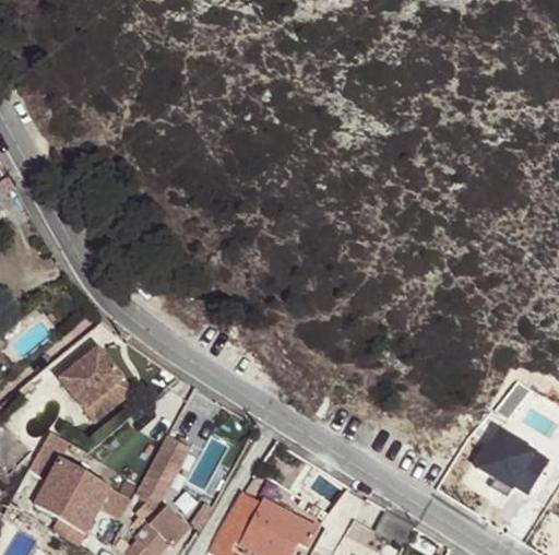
[(0,176),(0,189),(11,180),(8,173),(0,176)]
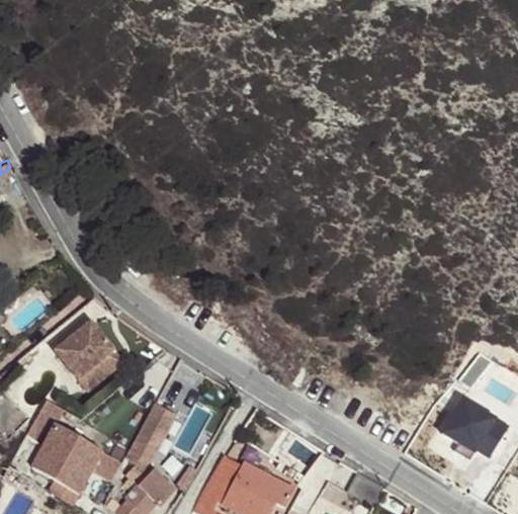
[(89,322),(55,351),(78,379),(112,350),(89,322)]
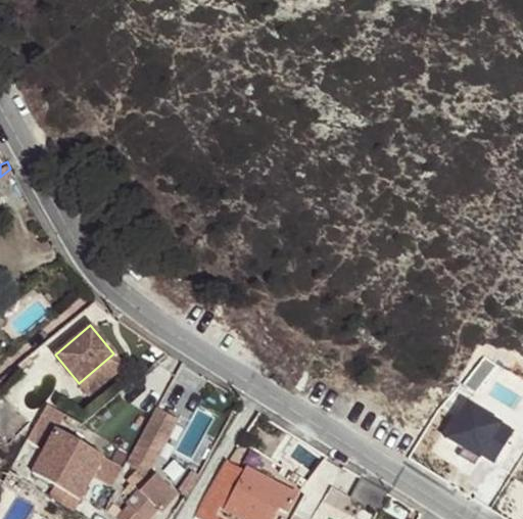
[(113,354),(79,383),(89,395),(124,365),(113,354)]
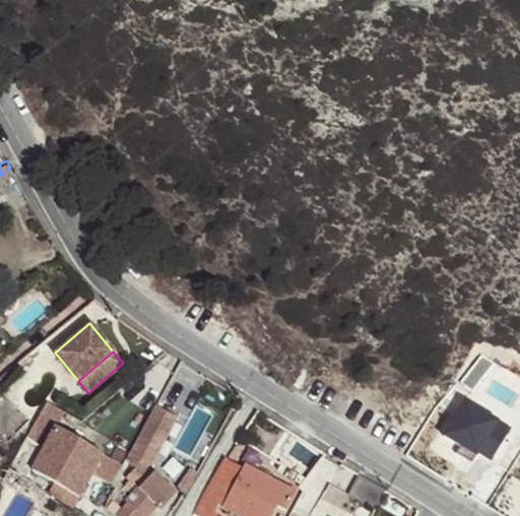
[(29,420),(1,390),(0,391),(0,433),(8,441),(29,420)]
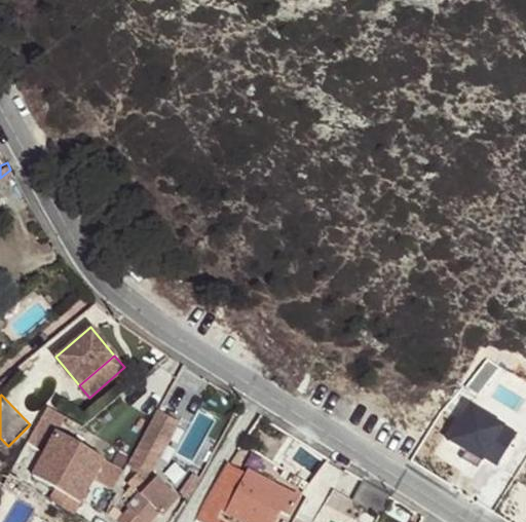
[(453,438),(499,464),(519,430),(472,404),(453,438)]
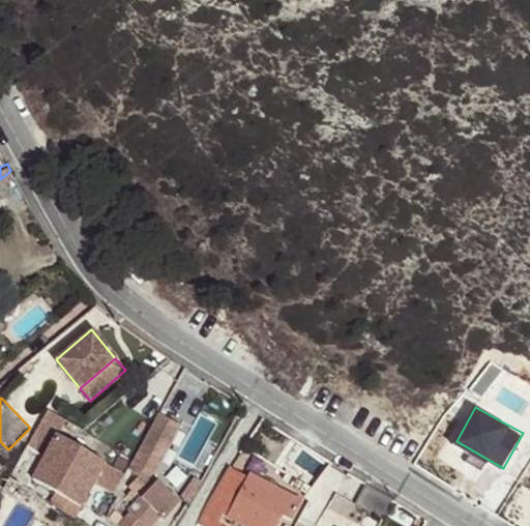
[(102,465),(55,437),(64,418),(48,409),(26,444),(45,456),(31,477),(81,503),(84,499),(102,465)]
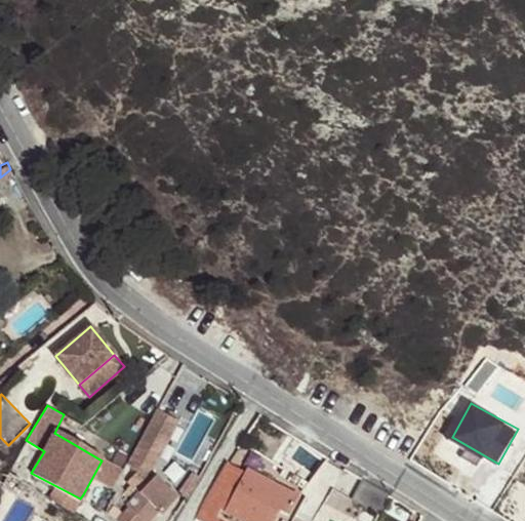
[(150,469),(153,466),(176,421),(156,409),(127,464),(134,471),(127,478),(142,492),(114,520),(116,520),(144,520),(145,520),(157,509),(160,511),(175,494),(150,469)]
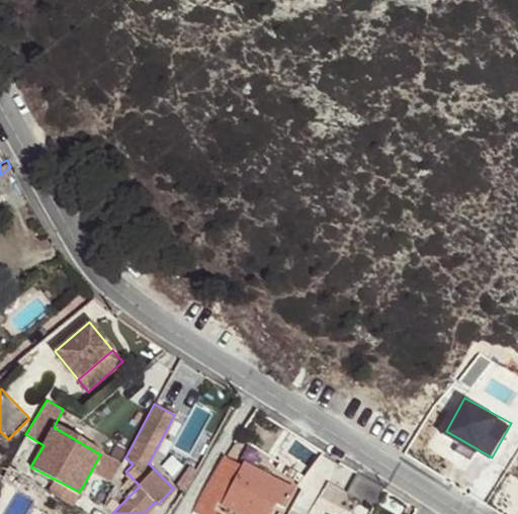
[(101,452),(100,454),(82,488),(102,500),(113,482),(122,464),(101,452)]
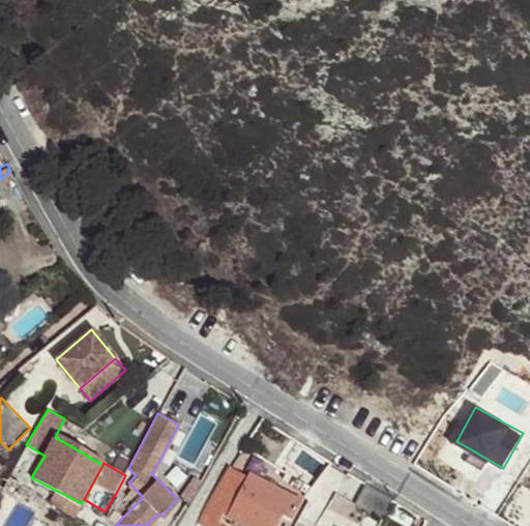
[(228,468),(207,503),(225,514),(251,525),(302,525),(308,517),(288,505),(294,495),(249,471),(245,477),(228,468)]
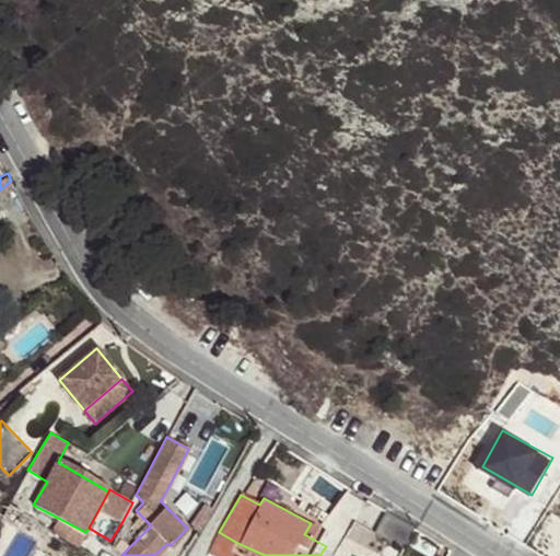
[(214,535),(206,552),(216,555),(231,555),(237,543),(219,532),(214,535)]
